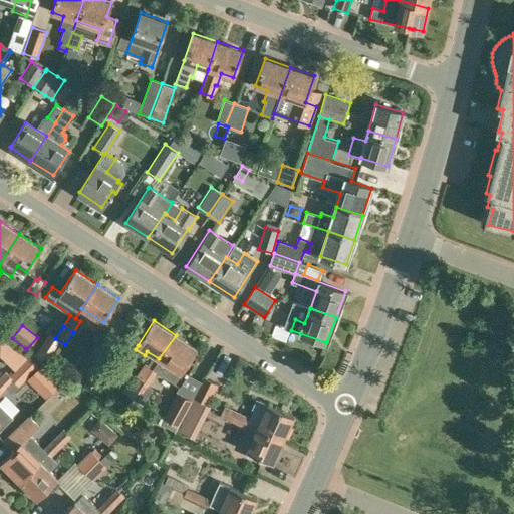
[(34,355),(46,363),(60,342),(48,334),(34,355)]
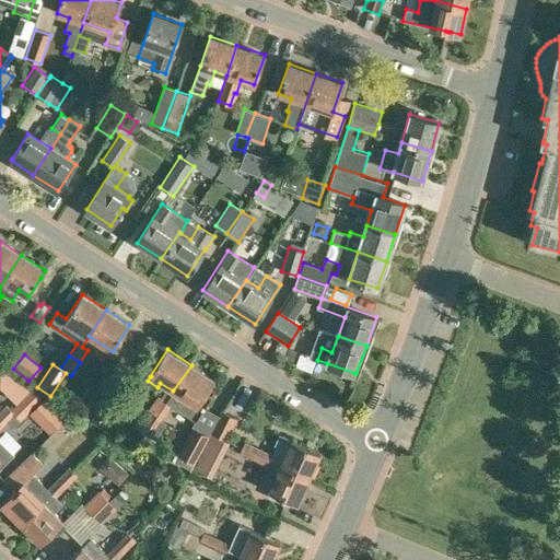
[(173,391),(166,401),(171,404),(196,421),(211,397),(205,393),(213,380),(191,365),(173,391)]
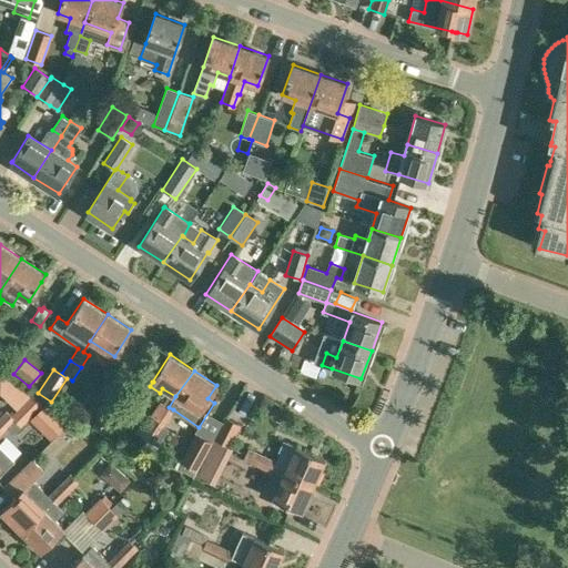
[(16,419),(7,428),(12,435),(42,404),(32,394),(11,415),(16,419)]
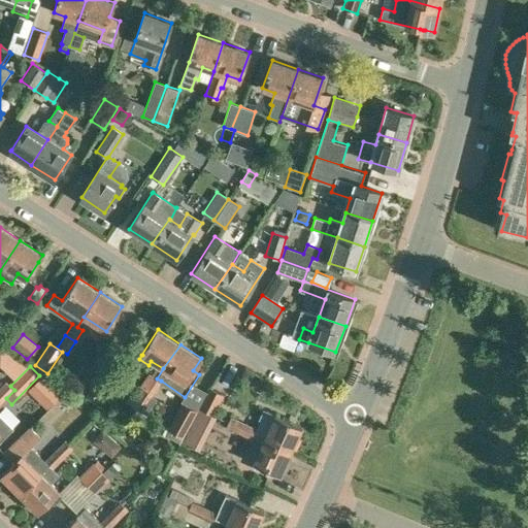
[(43,375),(29,389),(47,408),(62,394),(43,375)]
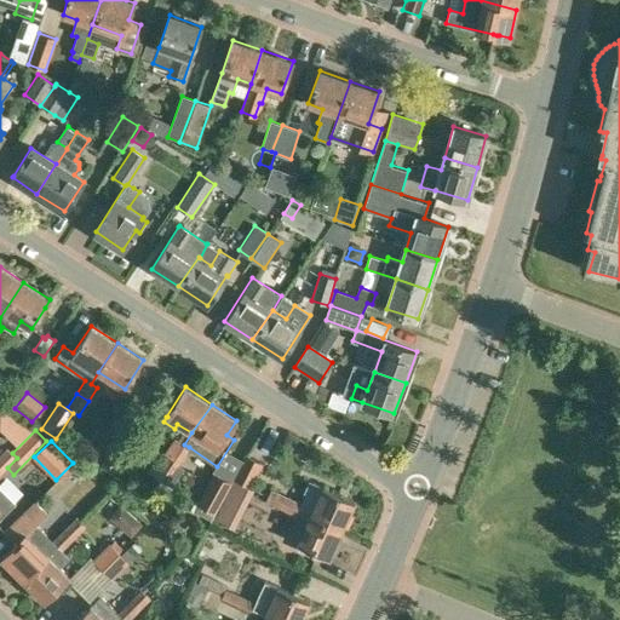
[(179,441),(171,454),(181,460),(189,447),(184,445),(179,441)]
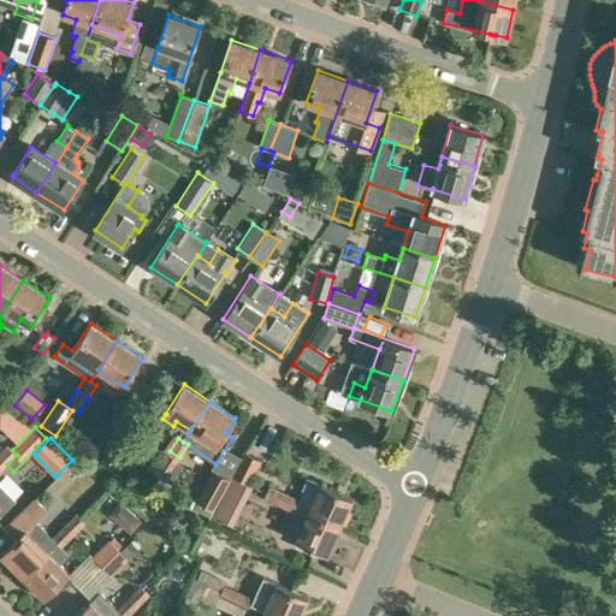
[(108,475),(123,454),(110,444),(95,466),(108,475)]
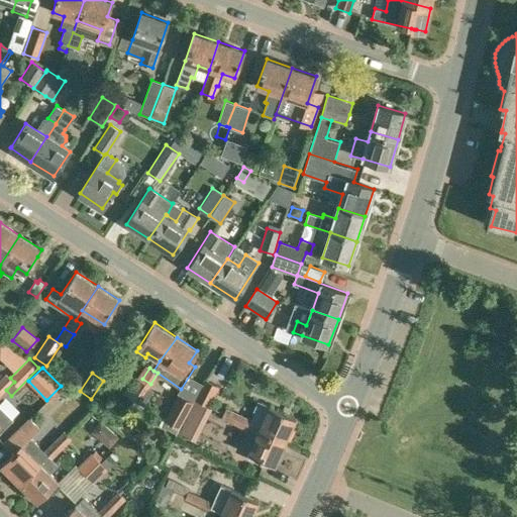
[(6,375),(0,381),(0,390),(3,393),(6,390),(14,382),(10,378),(6,375)]
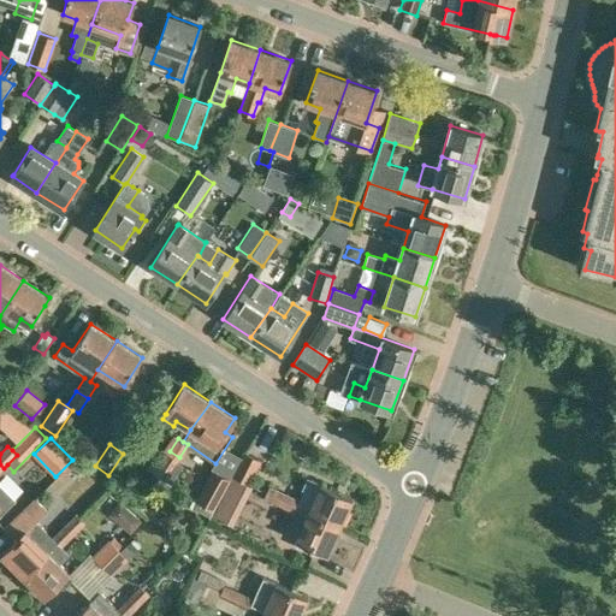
[(160,466),(165,469),(159,478),(171,485),(183,466),(177,461),(179,457),(170,451),(160,466)]
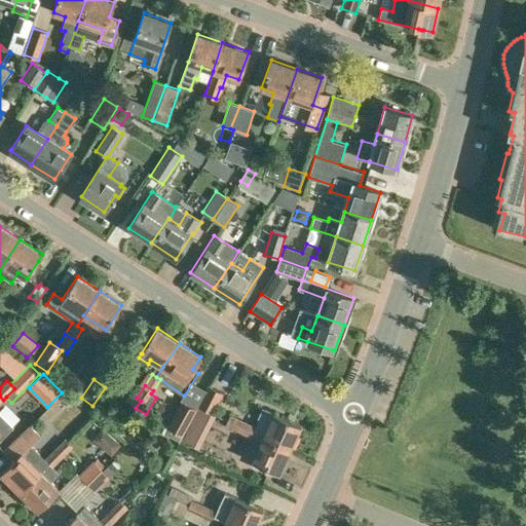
[(209,386),(207,390),(198,406),(213,414),(223,393),(209,386)]
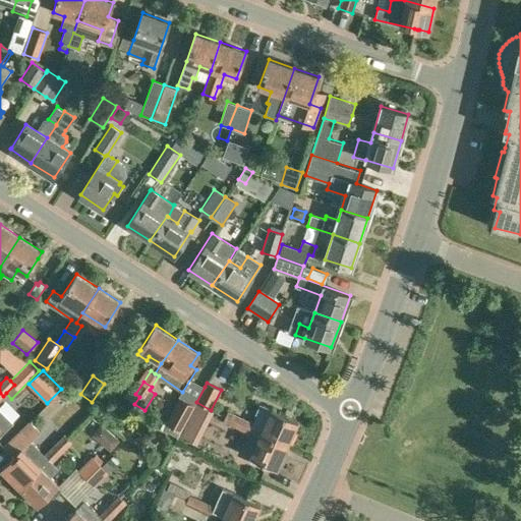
[(0,435),(13,422),(0,409),(0,399),(3,396),(0,393),(0,435)]
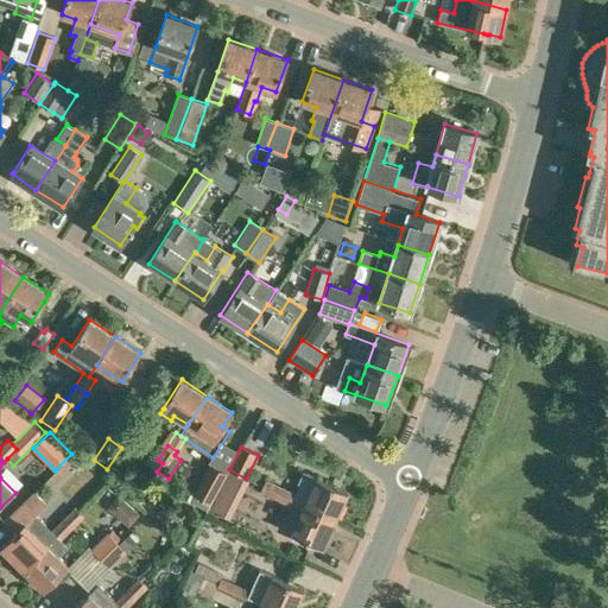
[(81,472),(83,464),(69,461),(68,468),(81,472)]
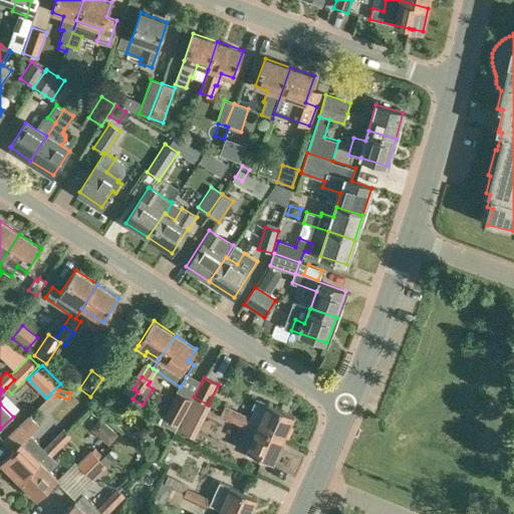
[(163,418),(165,419),(162,425),(175,432),(178,426),(192,400),(177,392),(163,418)]
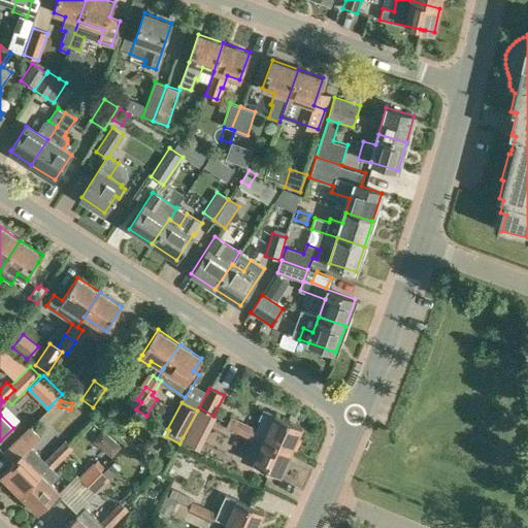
[(253,428),(251,434),(291,453),(302,427),(263,409),(258,420),(260,420),(256,429),(253,428)]
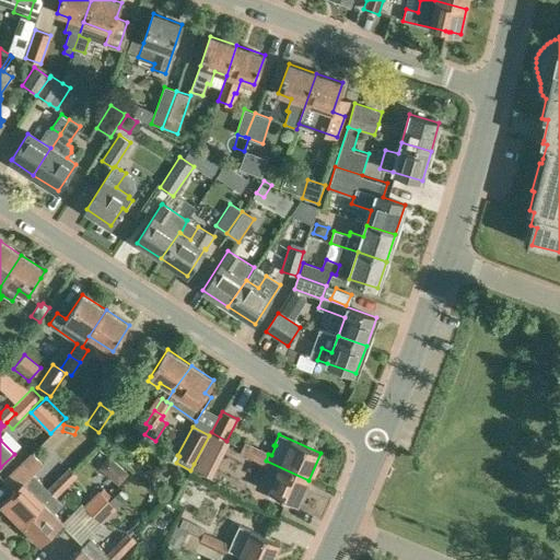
[(244,443),(242,448),(240,452),(252,457),(256,448),(244,443)]
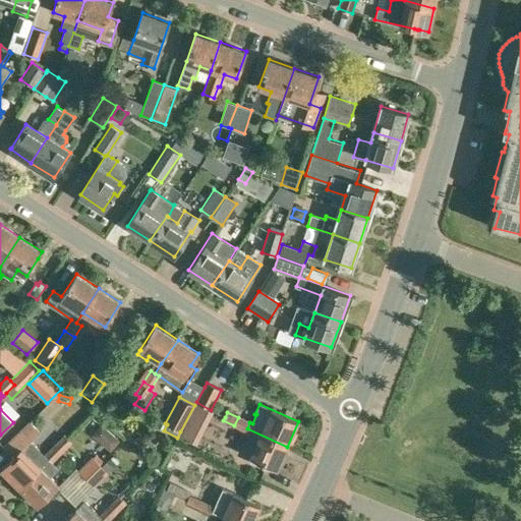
[(238,417),(234,425),(243,429),(248,431),(244,441),(255,445),(249,457),(276,469),(287,447),(247,428),(249,422),(238,417)]
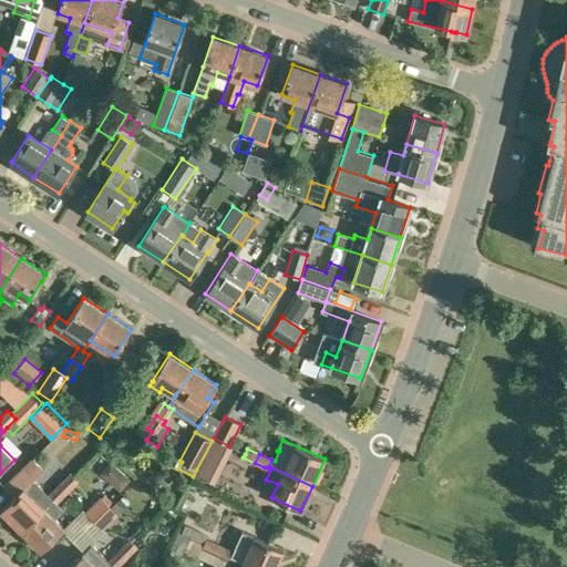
[(197,475),(209,482),(215,470),(203,463),(197,475)]
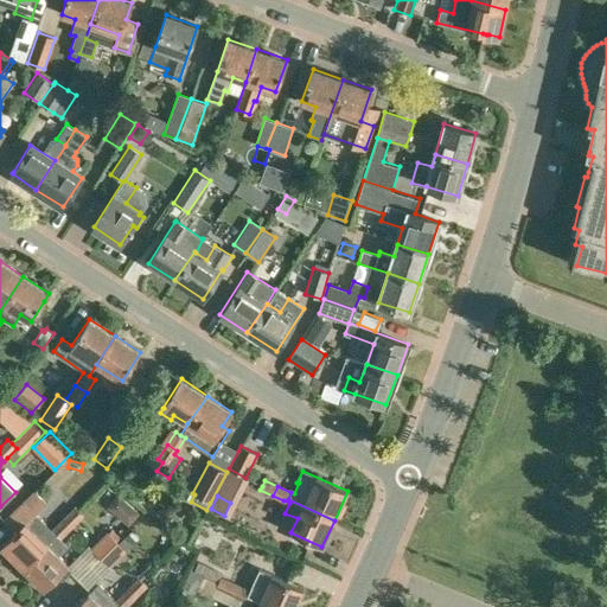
[(14,532),(1,547),(23,568),(56,535),(53,531),(24,502),(4,522),(14,532)]
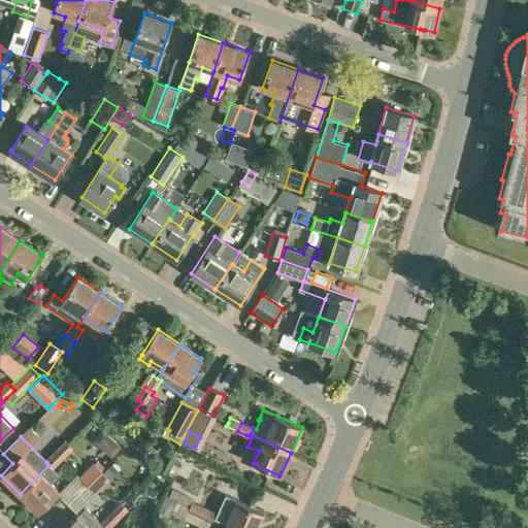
[(67,442),(56,453),(63,460),(73,449),(67,442)]
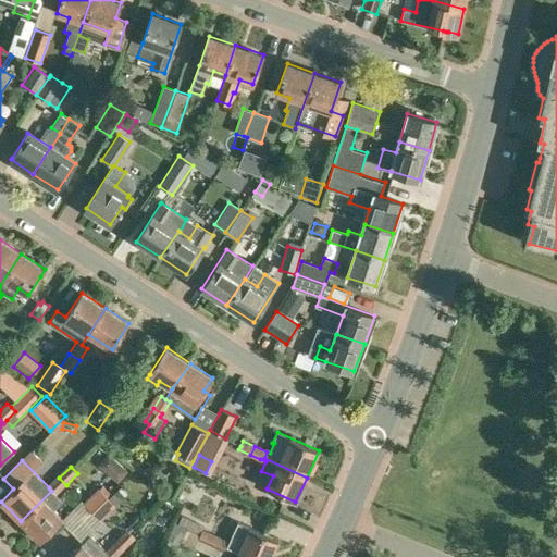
[(51,491),(21,521),(41,541),(52,529),(56,533),(64,524),(61,520),(63,519),(54,509),(63,500),(57,495),(66,485),(59,478),(49,487),(51,491)]
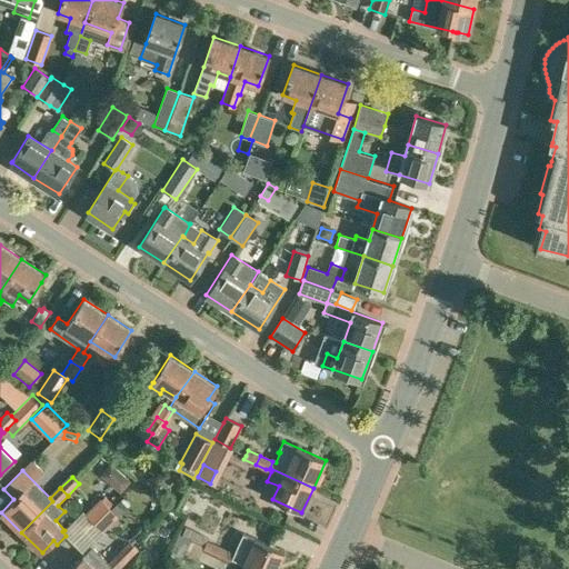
[(85,513),(93,522),(109,507),(100,498),(85,513)]
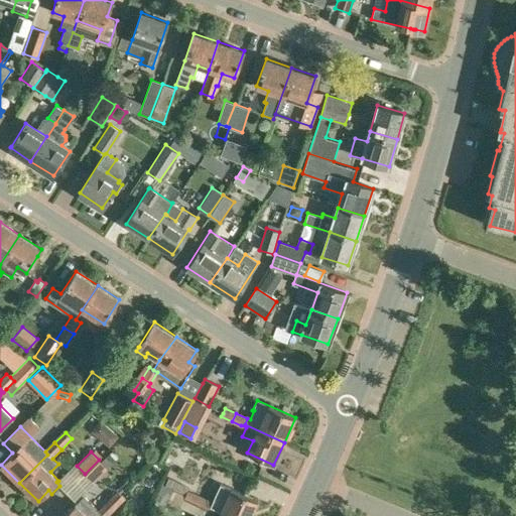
[(99,460),(85,474),(94,483),(108,469),(99,460)]
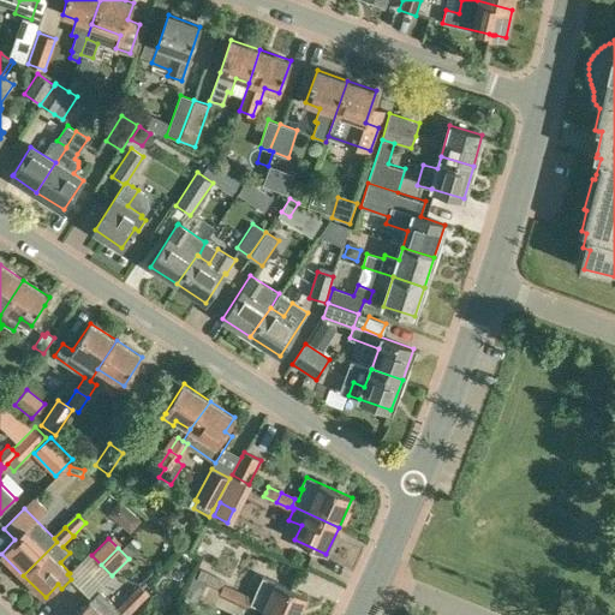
[(209,573),(204,583),(206,584),(219,590),(219,595),(233,602),(238,592),(224,585),(226,581),(209,573)]
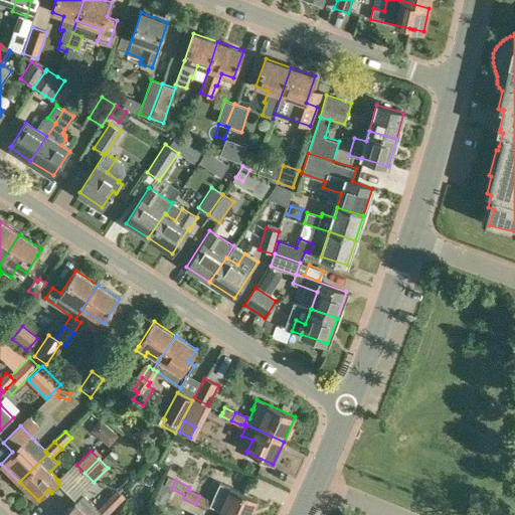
[(165,503),(167,499),(194,512),(192,514),(228,514),(211,506),(213,502),(199,496),(195,504),(183,498),(183,494),(172,489),(171,488),(162,483),(155,498),(165,503)]
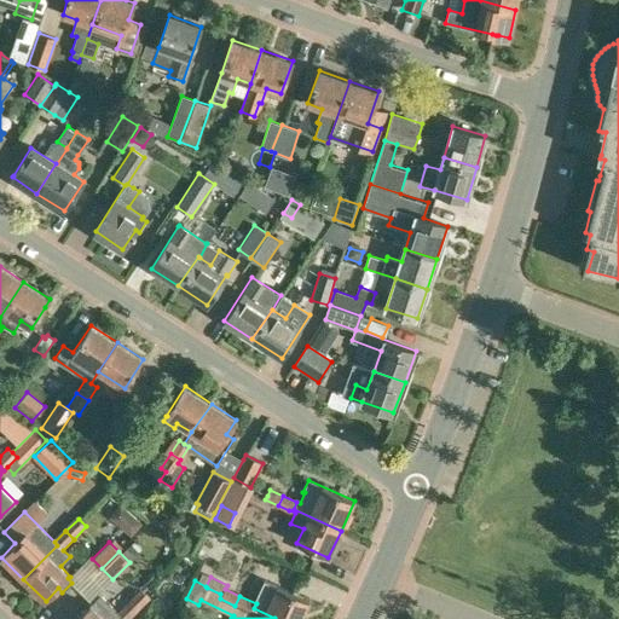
[(266,580),(256,603),(254,608),(275,618),(300,618),(310,600),(266,580)]
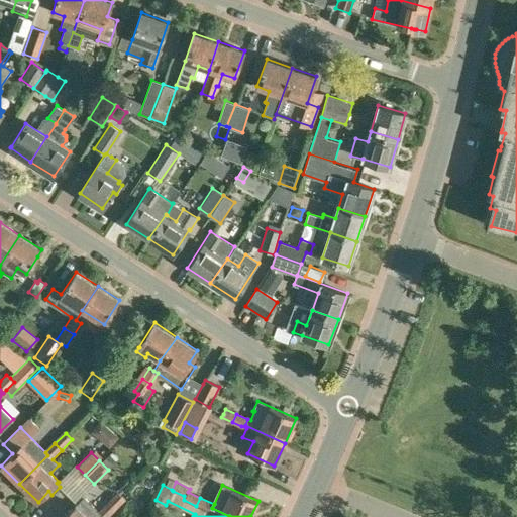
[(117,492),(106,503),(113,510),(125,499),(117,492)]
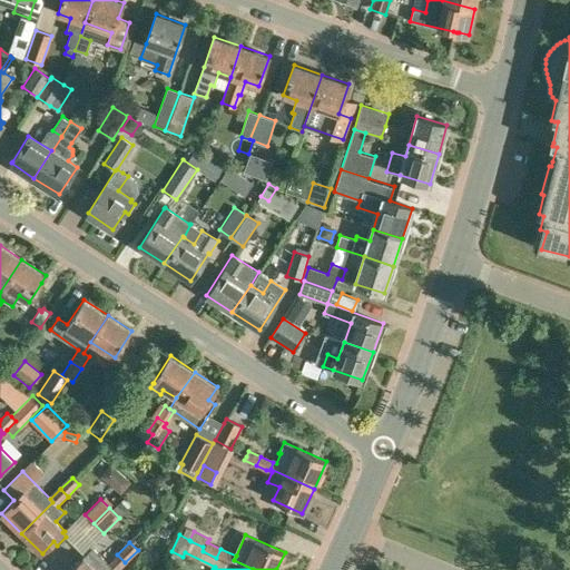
[(92,548),(69,569),(110,569),(112,568),(114,569),(117,569),(125,562),(117,554),(108,563),(92,548)]
